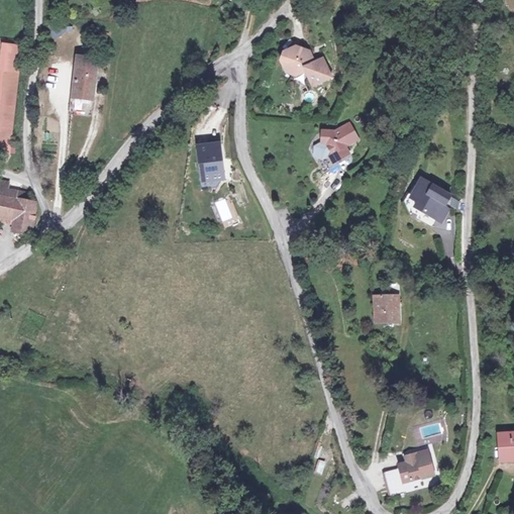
[(5,42),(0,82),(0,147),(7,148),(19,43),(5,42)]
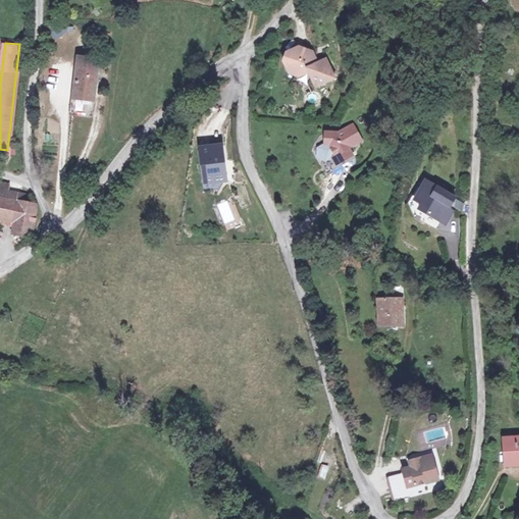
[(304,69),(311,85),(328,76),(320,57),(311,60),(309,54),(292,48),(284,50),(282,57),(286,66),(299,71),(304,69)]
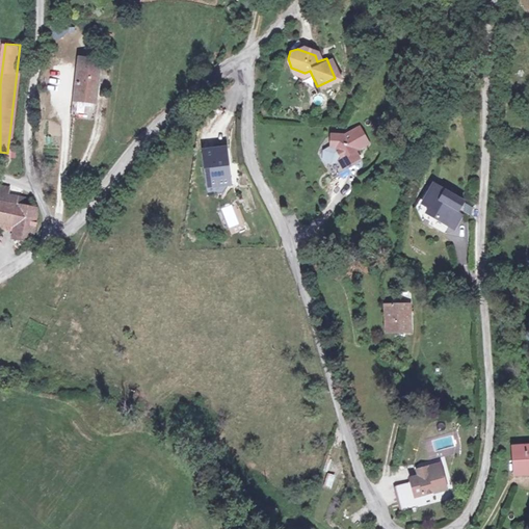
[(69,111),(87,113),(96,57),(76,54),(69,111)]
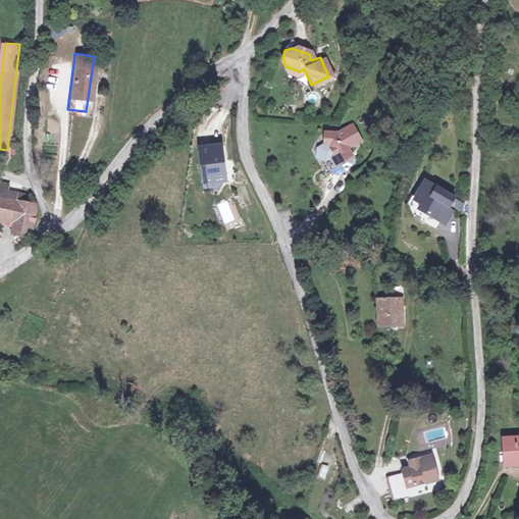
[(353,125),(339,133),(326,132),(325,143),(317,147),(316,156),(324,160),(331,156),(335,154),(340,162),(350,156),(347,149),(361,142),(353,125)]
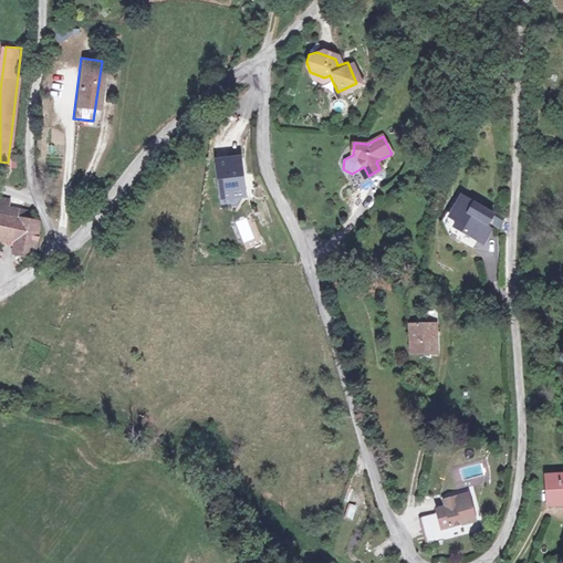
[(235,157),(216,160),(221,195),(240,191),(235,157)]
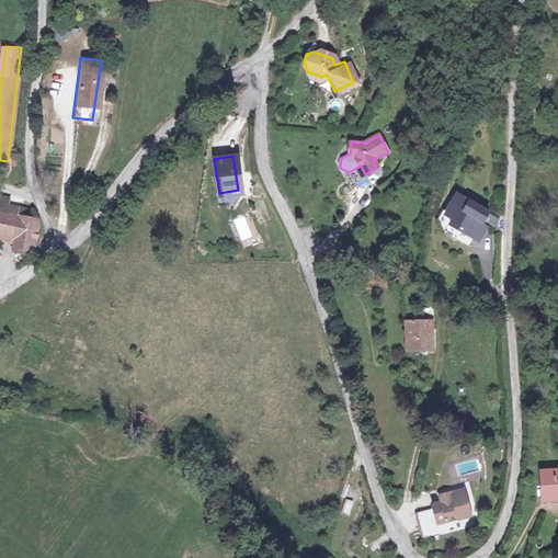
[(493,208),(463,191),(452,211),(458,215),(456,219),(478,232),(479,230),(485,234),(490,224),(486,220),(493,208)]
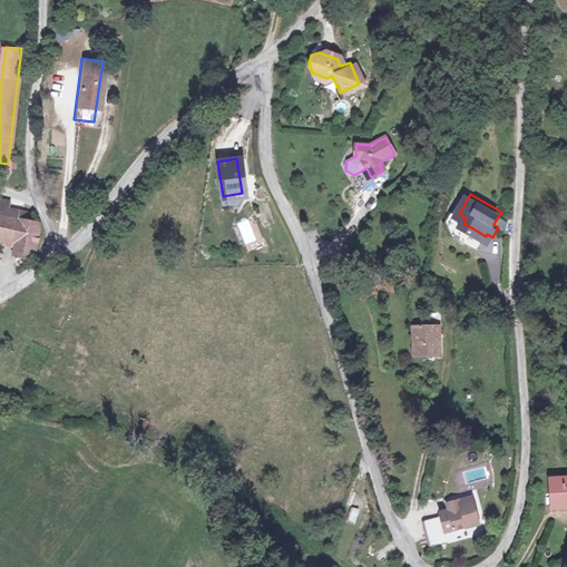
[(0,236),(7,237),(11,213),(12,201),(0,195),(0,236)]
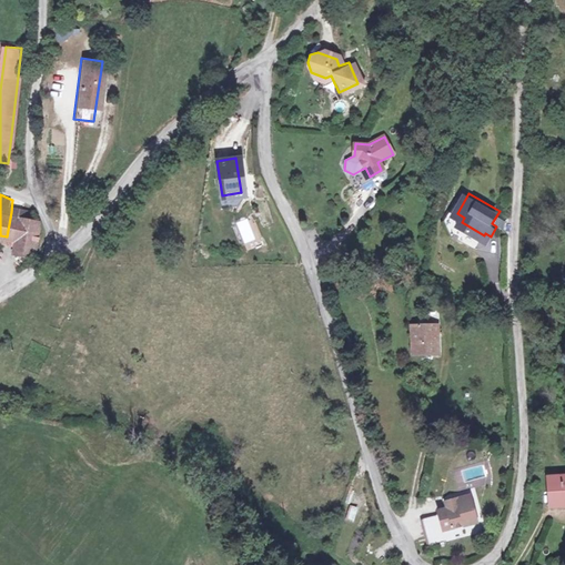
[(11,212),(7,236),(20,239),(18,251),(37,253),(44,219),(11,212)]
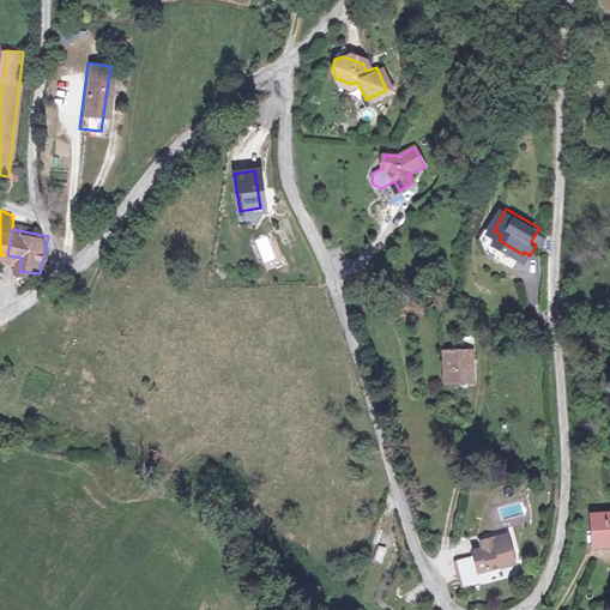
[(447,346),(448,373),(476,372),(475,345),(447,346)]
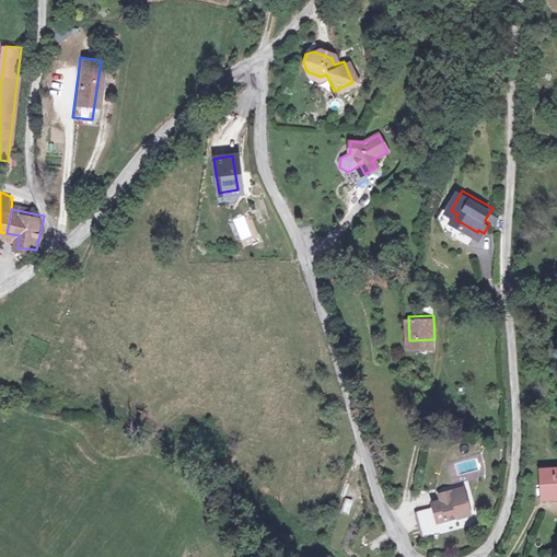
[(556,472),(540,473),(540,495),(556,494),(556,472)]
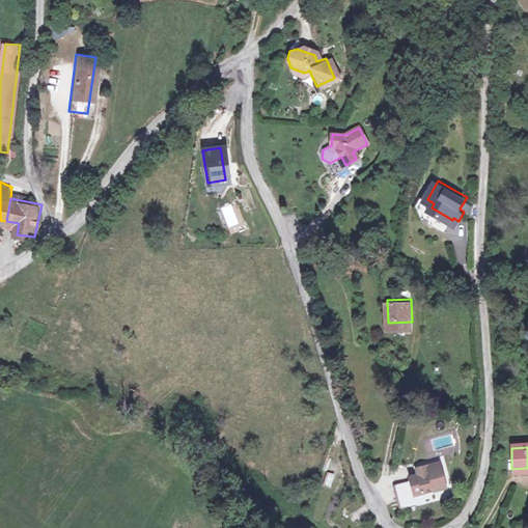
[(421,467),(422,470),(445,463),(444,461),(421,467)]
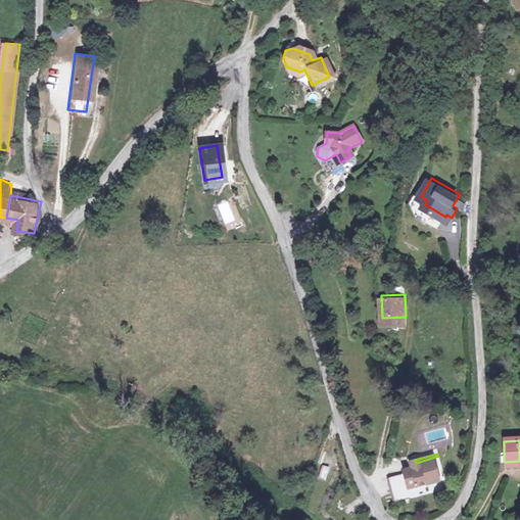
[(423,482),(431,480),(430,477),(442,474),(438,456),(416,463),(418,467),(419,471),(408,473),(395,476),(402,501),(417,497),(414,486),(424,484),(423,482)]
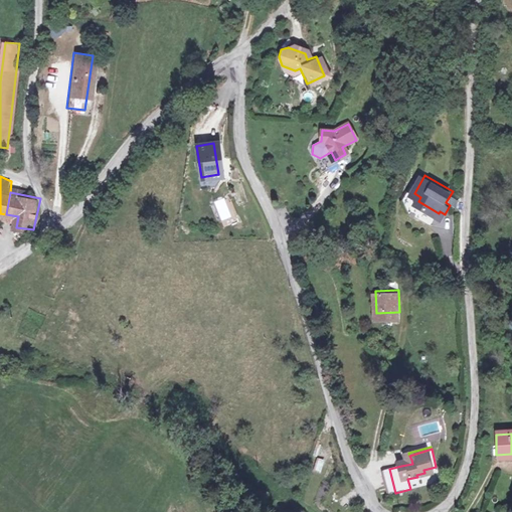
[(310,469),(318,471),(321,457),(313,456),(310,469)]
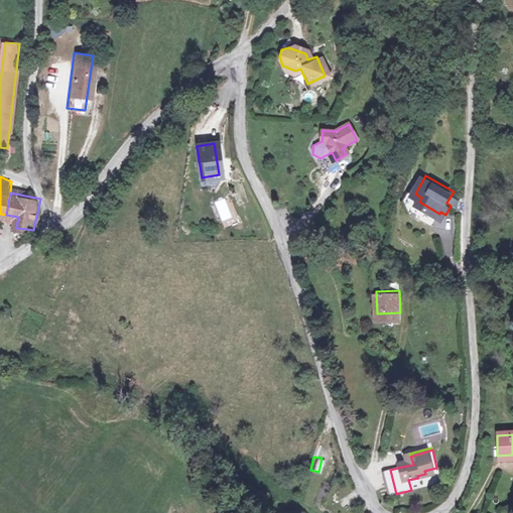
All buildings are outlined.
